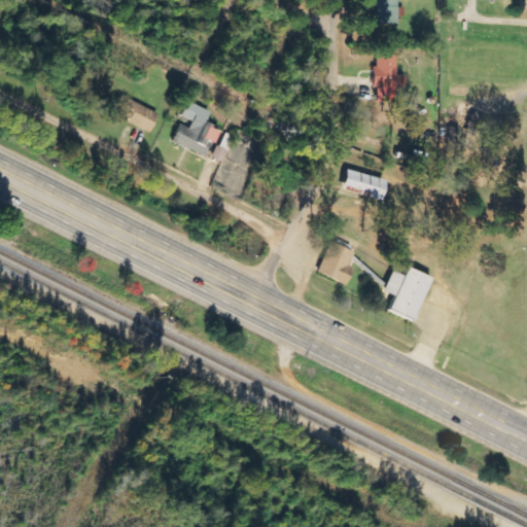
[(397,25),(397,16),(399,16),(398,0),(375,0),(376,25),(397,25)]
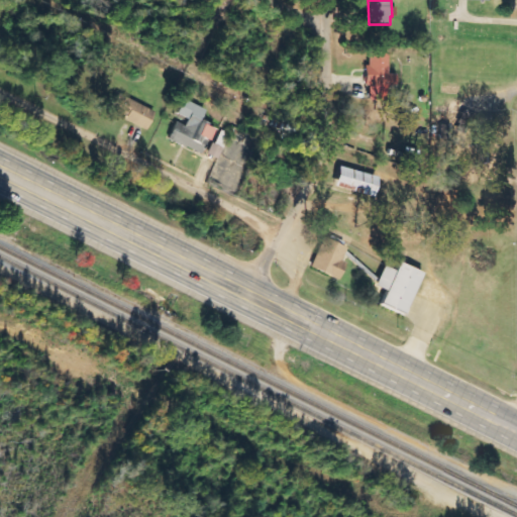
[(388,75),(389,55),(367,54),(366,86),(370,87),(369,101),(380,101),(380,95),(388,95),(389,86),(396,86),(396,75),(388,75)]
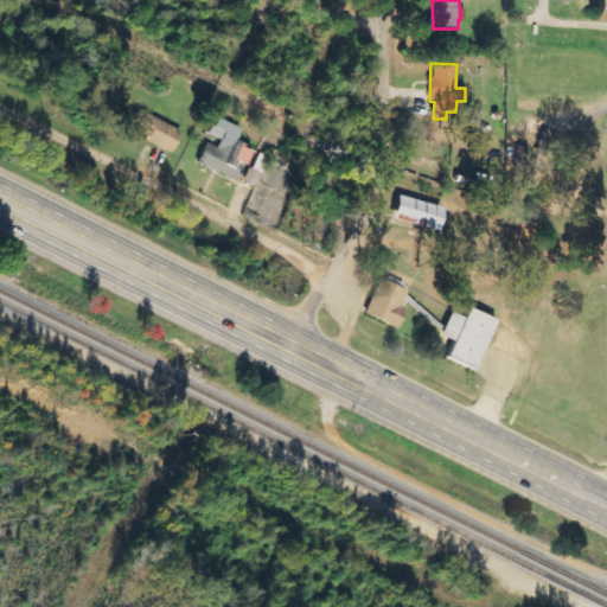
[(174,151),(183,129),(138,112),(129,133),(174,151)]
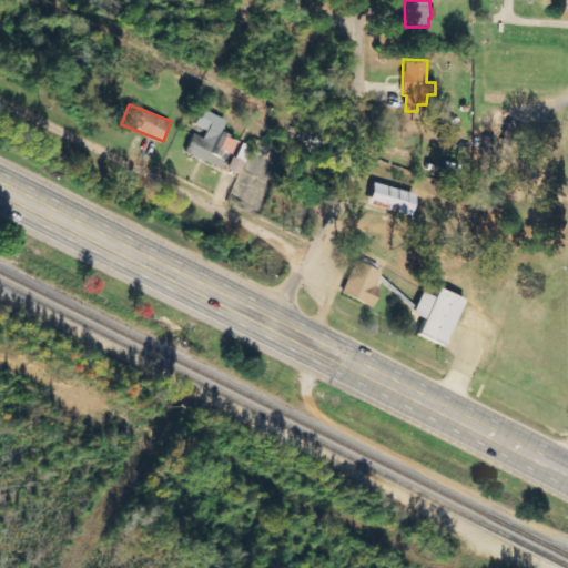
[(184,154),(222,170),(234,141),(221,134),(226,121),(202,110),(194,128),(205,132),(202,138),(193,134),(184,154)]
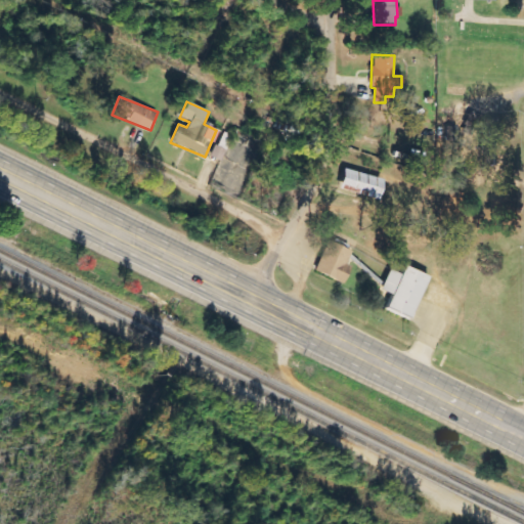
[(379,199),(383,178),(344,171),(340,191),(379,199)]
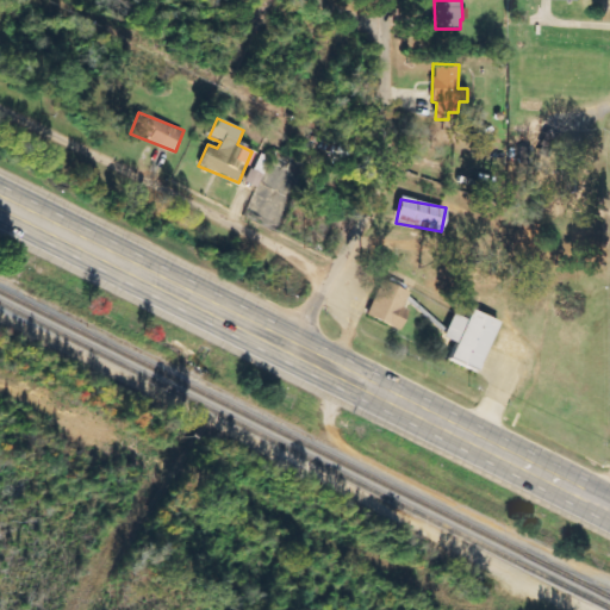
[(404,309),(411,293),(383,280),(366,316),(399,331),(409,311),(404,309)]
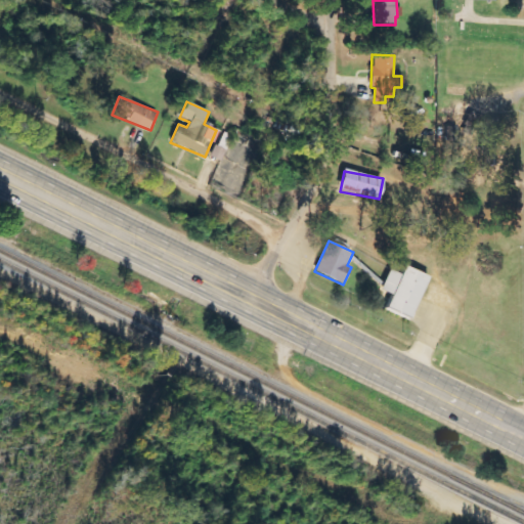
[(429,277),(405,267),(402,275),(389,270),(381,291),(392,295),(386,309),(410,319),(429,277)]
